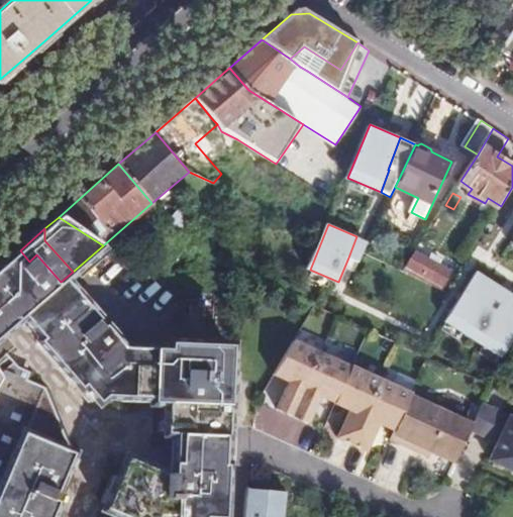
[(370,241),(356,236),(348,257),(358,263),(370,241)]
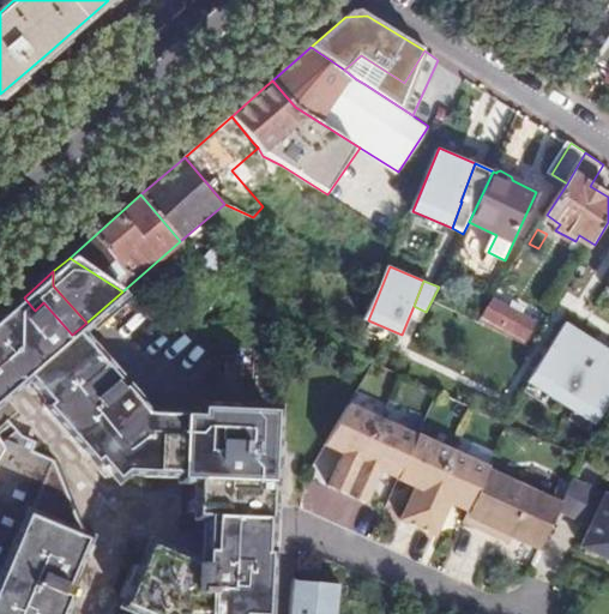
[(0,613),(62,613),(72,595),(61,591),(65,583),(68,582),(80,554),(85,543),(89,539),(85,535),(86,533),(54,459),(32,452),(35,444),(23,440),(7,423),(18,414),(2,396),(22,378),(28,384),(35,392),(47,404),(41,409),(90,465),(96,461),(101,467),(108,476),(115,482),(125,473),(144,474),(179,474),(180,482),(198,482),(198,503),(198,516),(198,519),(207,518),(206,560),(193,559),(150,541),(140,565),(127,597),(126,602),(152,613),(151,613),(264,613),(265,549),(266,491),(267,462),(267,438),(267,407),(194,404),(194,411),(140,411),(120,387),(116,390),(109,383),(113,380),(72,335),(43,302),(38,307),(35,311),(24,298),(0,318),(0,613)]
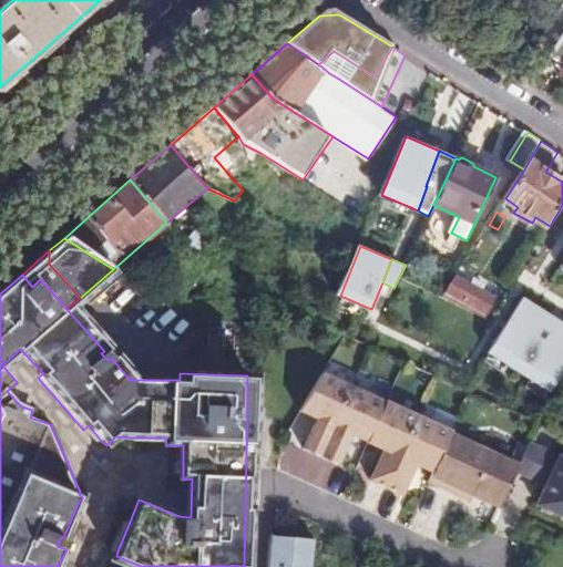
[(458,276),(444,296),(470,308),(473,303),(483,309),(490,312),(498,296),(482,288),(484,284),(476,278),(472,282),(458,276)]
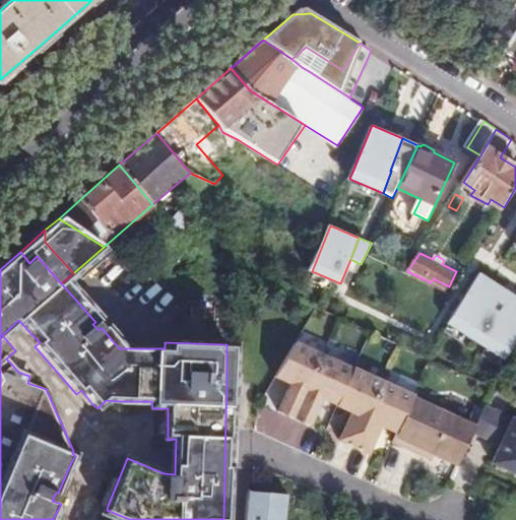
[(510,358),(515,348),(515,293),(482,273),(452,323),(510,358)]
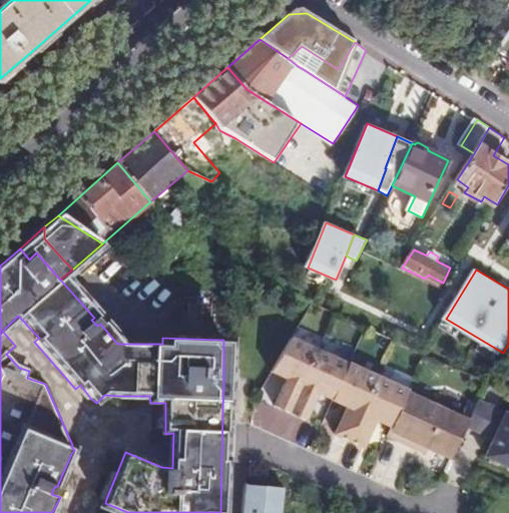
[(428,275),(425,279),(435,285),(437,280),(428,275)]
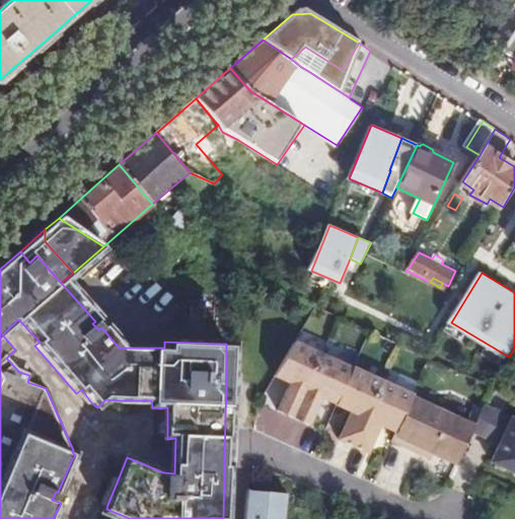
[(29,331),(23,324),(17,328),(24,336),(29,331)]
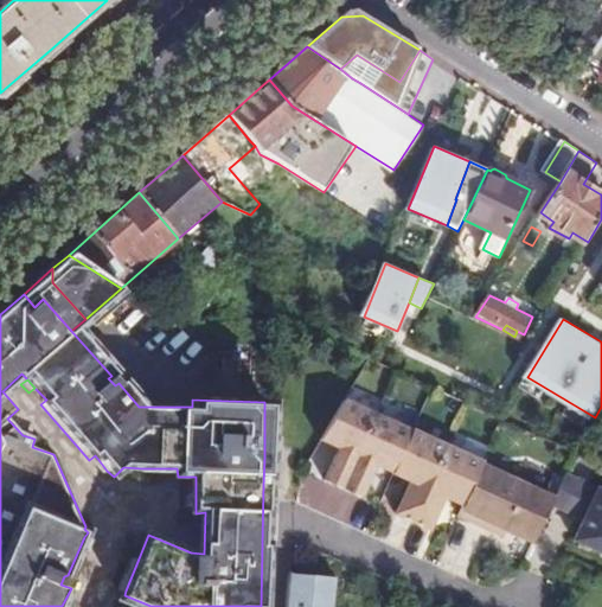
[(351,400),(327,440),(345,447),(330,479),(366,496),(382,464),(398,472),(398,471),(417,430),(351,400)]
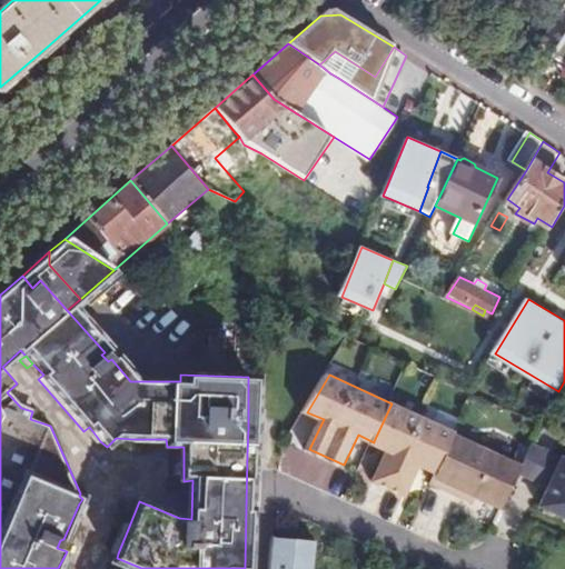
[(392,403),(374,441),(390,449),(376,481),(409,496),(423,465),(440,473),(458,435),(459,432),(393,401),(392,403)]
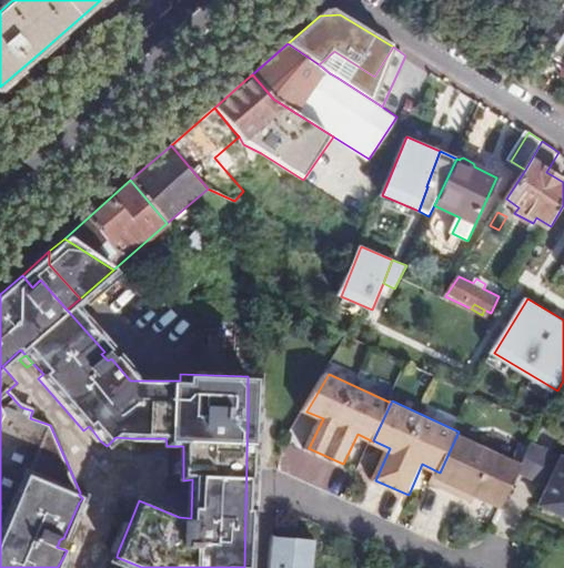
[(100,440),(93,432),(86,437),(93,446),(100,440)]
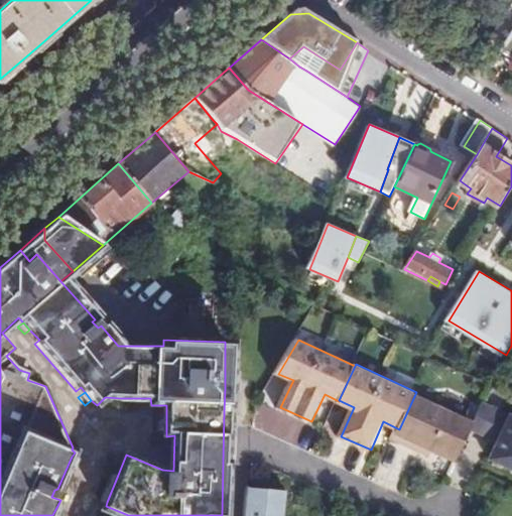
[(399,429),(396,437),(403,441),(423,397),(415,394),(399,429)]
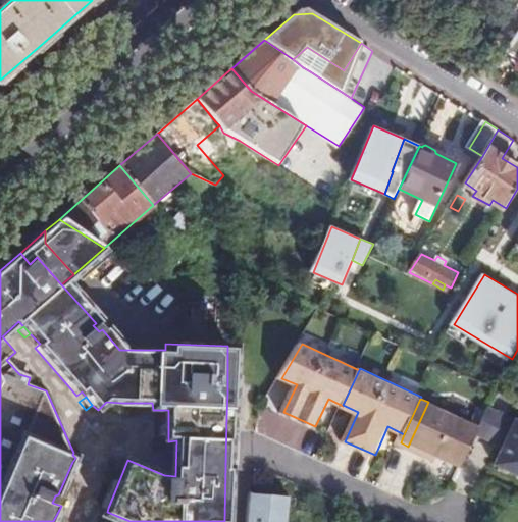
[(483,426),(428,402),(408,447),(437,460),(439,455),(465,466),(481,431),(483,426)]
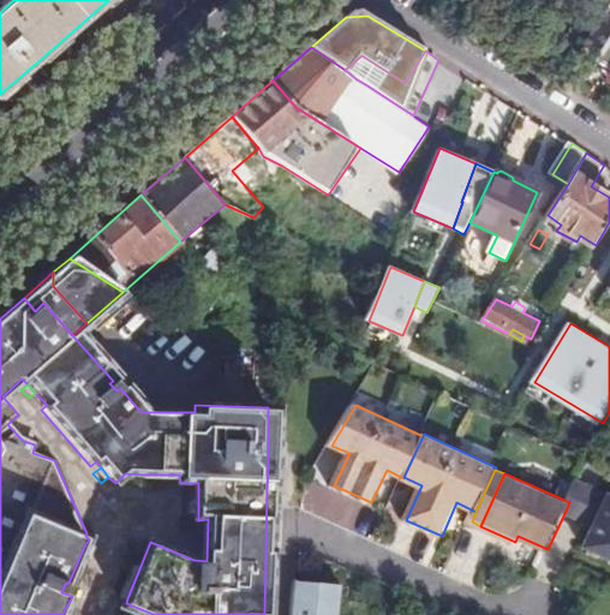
[(609,491),(580,479),(569,502),(567,508),(598,523),(588,545),(609,554),(609,491)]
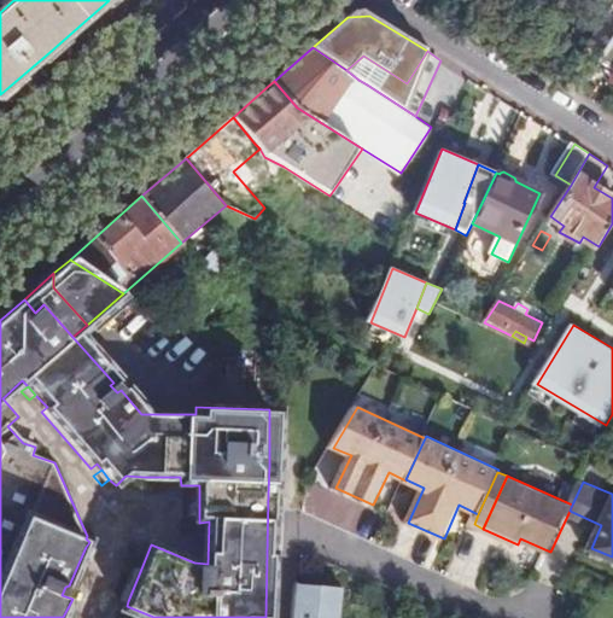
[(278,495),(268,494),(267,553),(276,553),(278,495)]
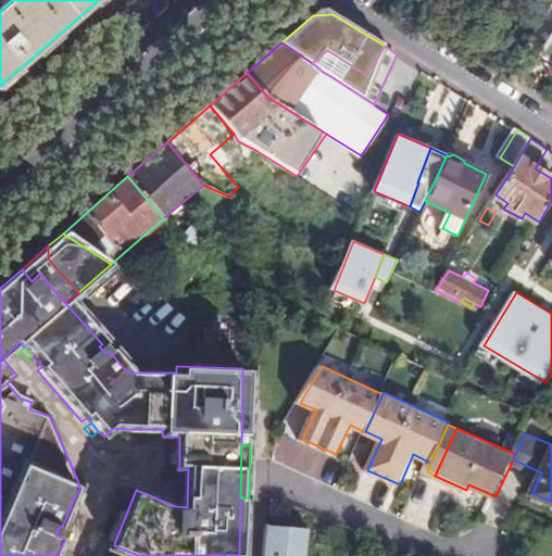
[(179,467),(179,455),(171,455),(171,467),(179,467)]
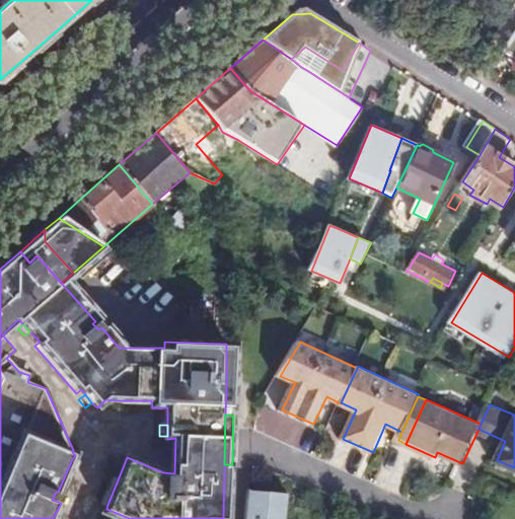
[(78,461),(72,459),(68,468),(73,470),(78,461)]
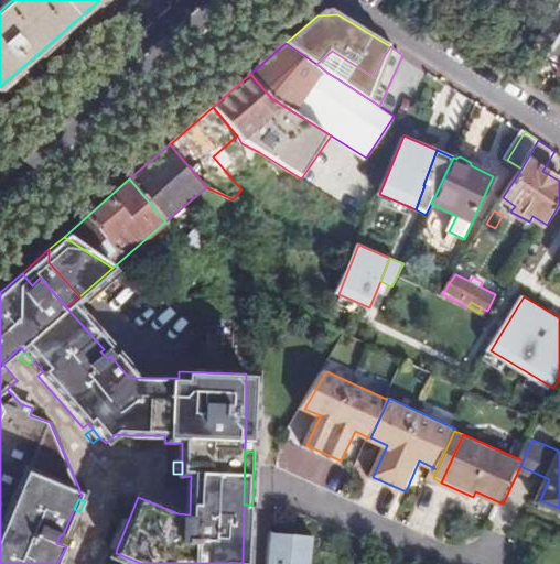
[(117,549),(129,519),(121,516),(108,544),(117,549)]
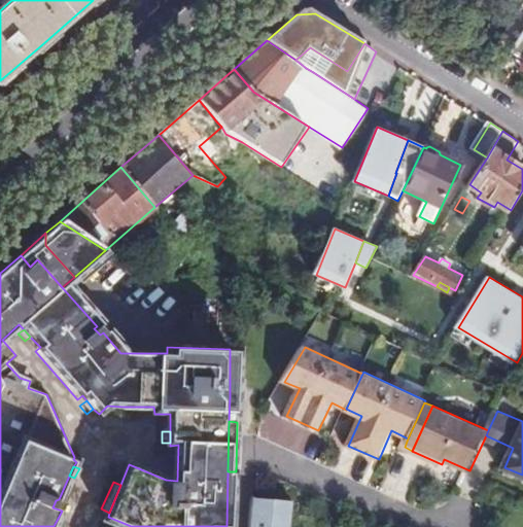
[(295,526),(299,501),(259,497),(255,526),(295,526)]
